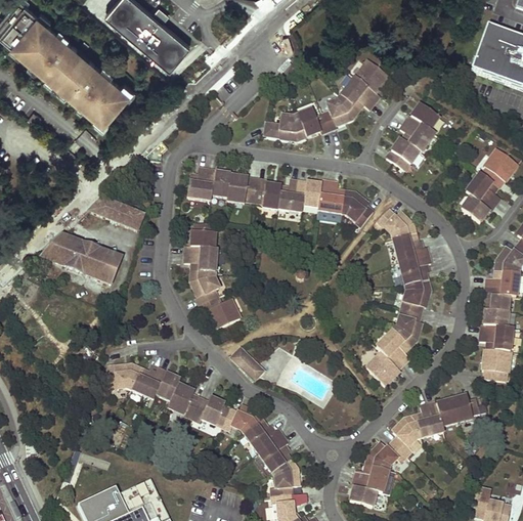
[(16,0),(0,19),(0,34),(105,120),(134,85),(30,0),(16,0)]
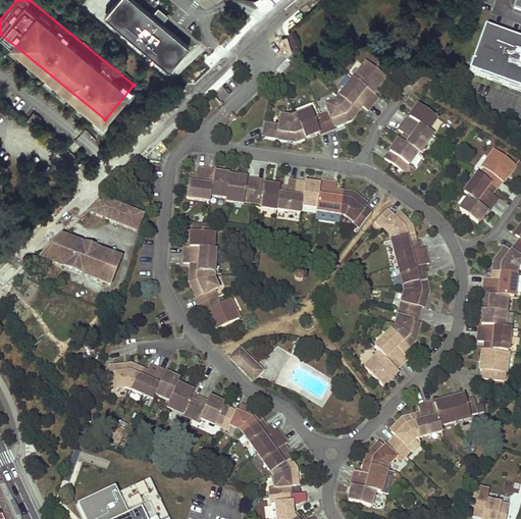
[(116,0),(107,11),(171,65),(191,42),(140,0),(116,0)]
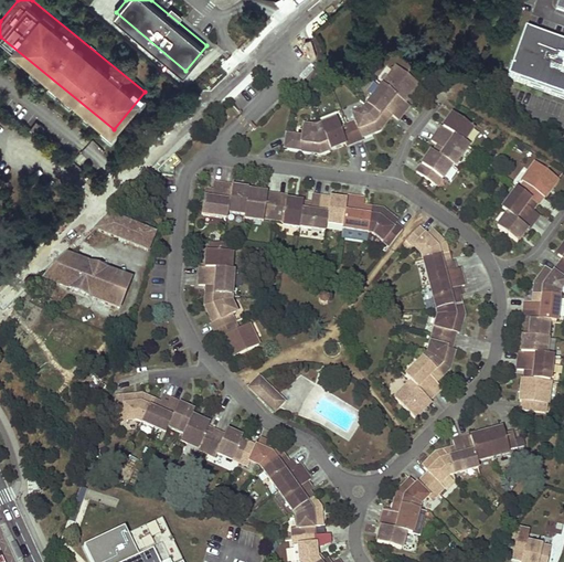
[(174,4),(169,11),(178,19),(183,13),(174,4)]
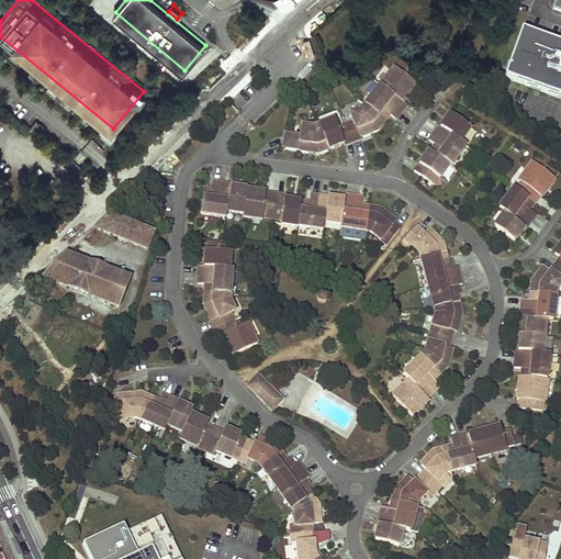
[(560,42),(523,28),(505,75),(514,78),(560,96),(560,42)]
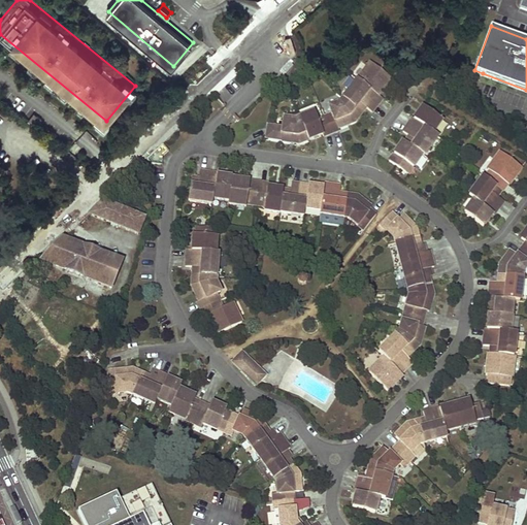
[(392,76),(371,60),(358,77),(340,100),(330,104),(333,110),(319,117),(316,109),(296,117),(285,116),(284,126),(269,123),(267,135),(295,138),(295,140),(299,140),(323,131),(324,133),(340,127),(339,124),(351,119),(351,121),(355,119),(363,108),(359,105),(363,101),(366,104),(372,109),(383,96),(379,93),(392,76)]
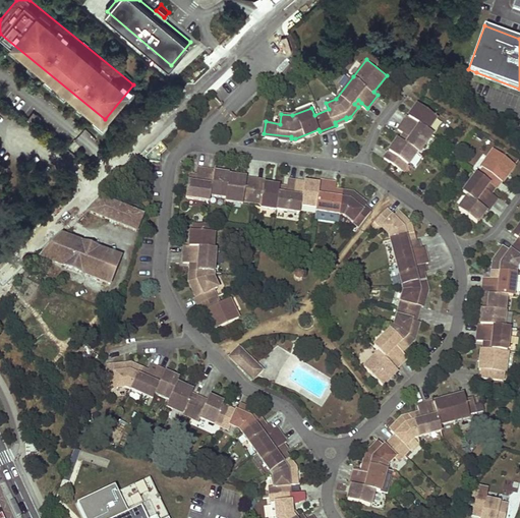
[(427,128),(437,115),(418,102),(409,114),(408,114),(398,127),(403,130),(409,134),(404,140),(399,136),(385,156),(403,169),(417,150),(419,151),(432,131),(427,128)]
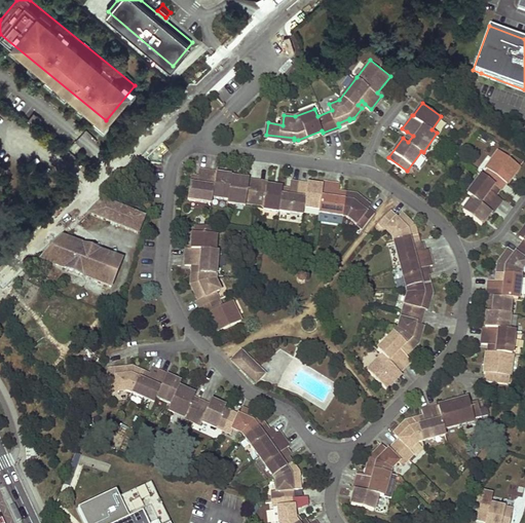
[(408,142),(413,136),(407,132),(403,138),(408,142)]
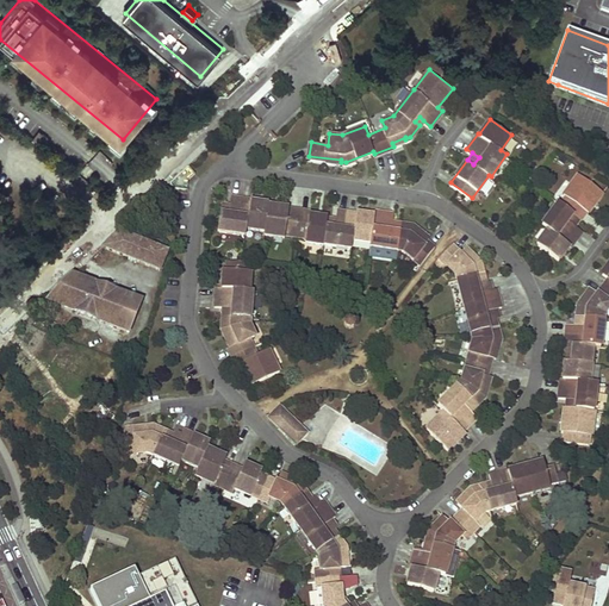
[(589,211),(603,191),(579,173),(564,193),(565,193),(560,201),(559,200),(542,223),(548,227),(538,242),(559,257),(570,244),(571,245),(583,229),(577,224),(571,220),(576,213),(582,218),(588,210),(589,211)]
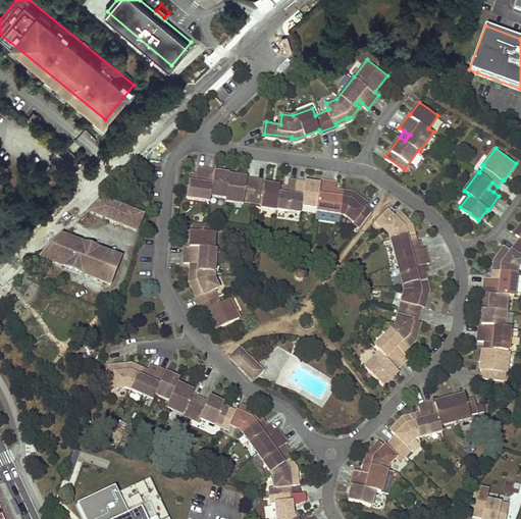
[(215,169),(199,166),(198,174),(197,179),(190,177),(187,196),(210,199),(211,193),(226,196),(226,199),(235,200),(236,197),(245,198),(262,201),(262,205),(301,211),(302,203),(317,205),(317,209),(346,213),(361,224),(372,209),(366,204),(367,203),(357,195),(358,194),(354,191),(342,189),(341,194),(335,193),(336,189),(337,182),(321,178),(321,183),(290,177),(289,186),(288,191),(280,190),(280,185),(266,183),(266,178),(239,175),(238,179),(235,178),(235,176),(229,175),(230,173),(230,172),(215,170),(215,169)]
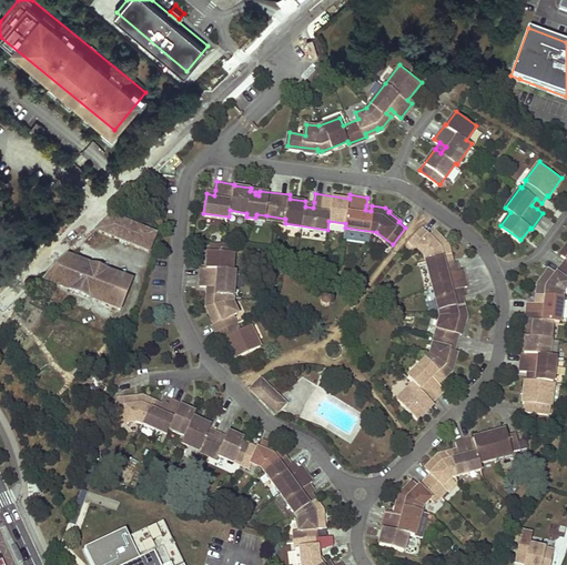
[(111,213),(97,228),(148,248),(154,231),(111,213)]
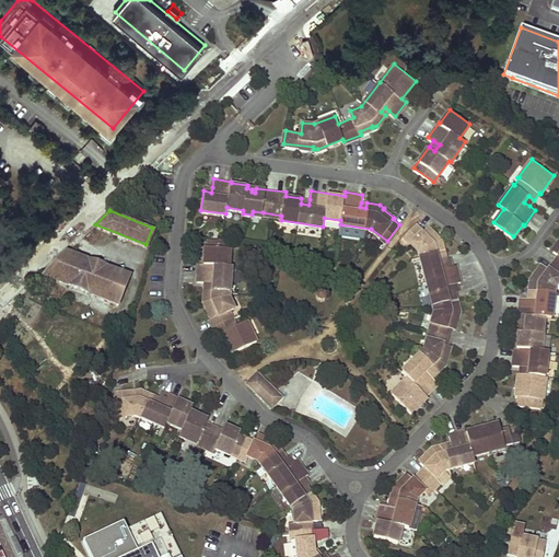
[(423,230),(416,222),(404,235),(419,251),(434,310),(424,348),(403,371),(408,376),(392,392),(411,412),(428,395),(426,394),(439,381),(432,375),(429,372),(433,368),(437,371),(446,362),(447,357),(446,357),(450,344),(447,343),(452,326),(454,327),(457,314),(459,314),(461,310),(457,297),(452,298),(451,291),(446,292),(445,285),(456,281),(461,280),(456,263),(452,264),(440,267),(439,259),(442,258),(440,253),(445,252),(441,239),(438,234),(437,235),(427,227),(423,230)]
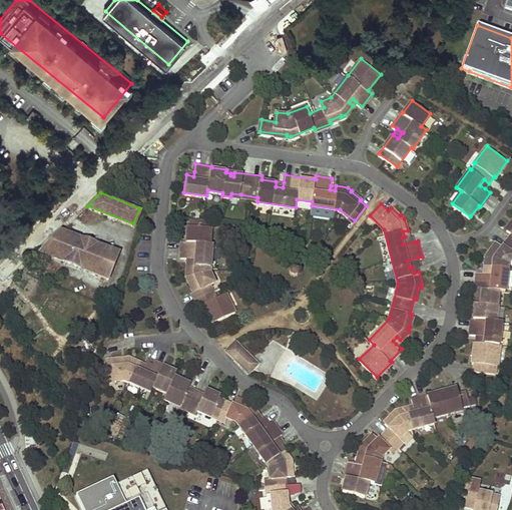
[(182,239),(181,257),(188,257),(193,258),(192,263),(188,262),(187,275),(189,279),(190,279),(195,289),(192,291),(199,306),(203,304),(212,322),(216,320),(235,311),(226,292),(216,297),(210,283),(214,281),(210,271),(212,242),(209,242),(211,227),(205,226),(206,218),(191,217),(191,225),(188,225),(187,240),(182,239)]
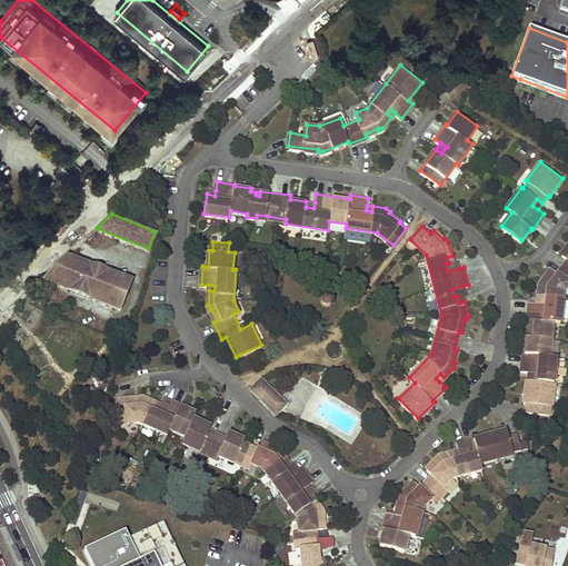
[(567,247),(562,254),(567,257),(567,259),(558,271),(552,268),(545,278),(542,278),(540,283),(538,296),(544,296),(542,301),(538,301),(529,300),(528,319),(529,319),(526,351),(524,351),(521,369),(528,370),(536,371),(535,379),(527,378),(525,401),(526,401),(525,410),(551,414),(555,381),(554,381),(557,356),(550,355),(552,338),(551,338),(554,321),(560,321),(565,290),(567,286),(567,247)]
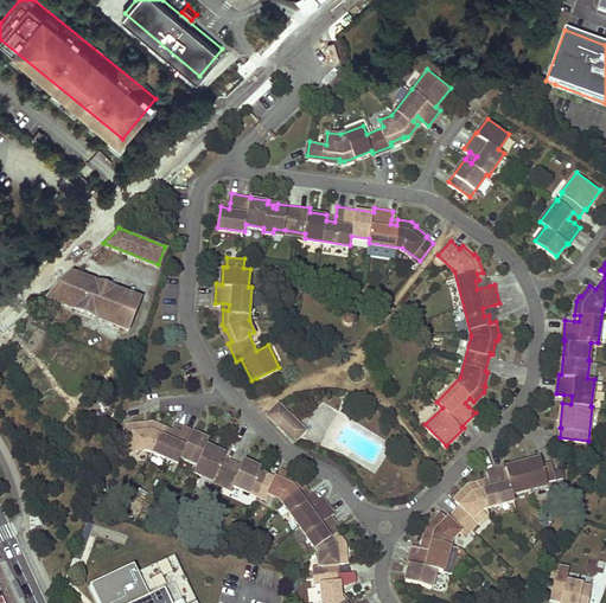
[(71,273),(50,297),(127,326),(138,299),(71,273)]
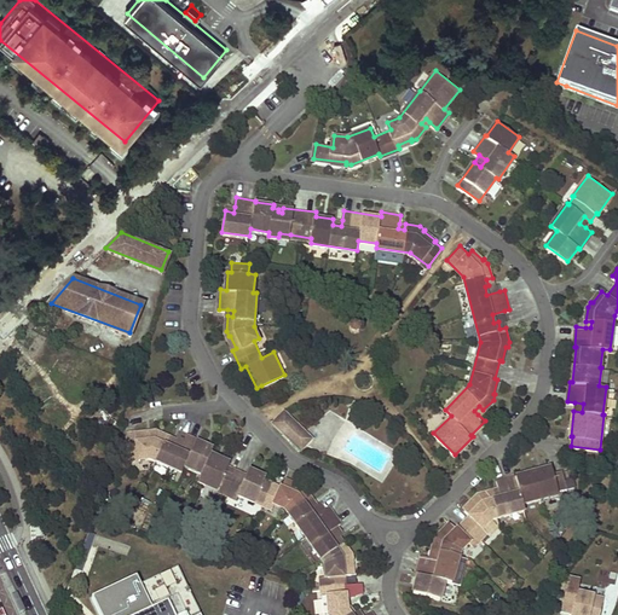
[(486,295),(500,291),(497,283),(494,284),(492,278),(486,279),(489,285),(485,286),(486,295)]
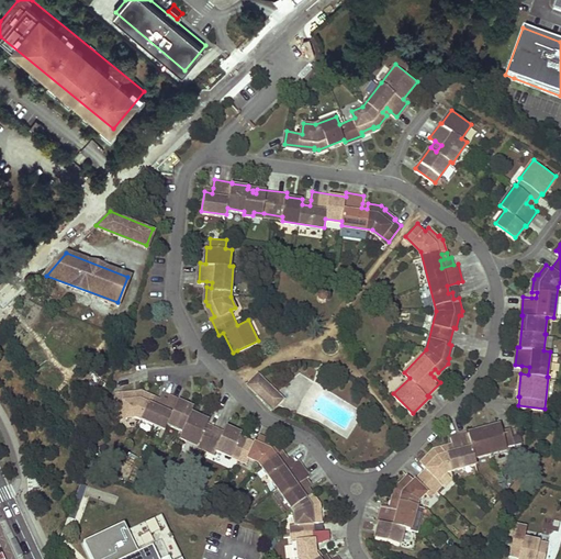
[(460,291),(458,282),(447,286),(448,293),(452,292),(453,299),(459,298),(457,292),(460,291)]
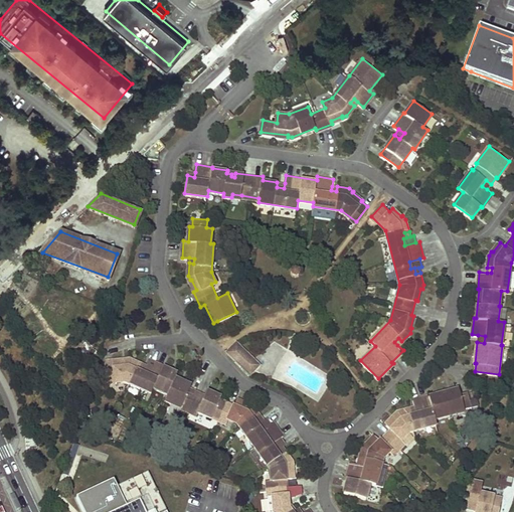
[(299,274),(301,269),(293,266),(292,271),(293,274),(296,275),(299,274)]
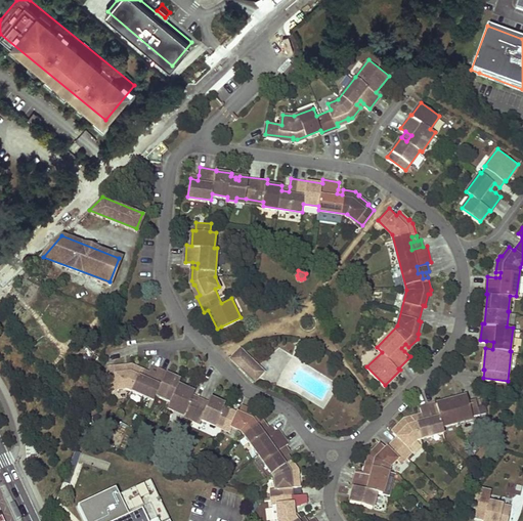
[(242,348),(236,353),(244,360),(246,358),(261,373),(264,370),(242,348)]
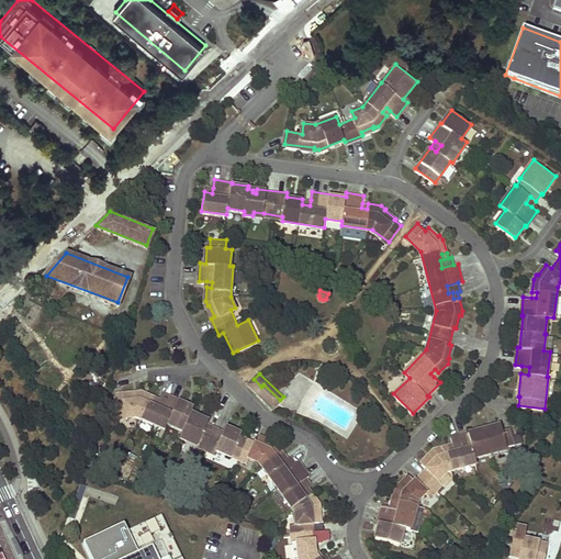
[(249,383),(273,406),(280,400),(264,384),(261,387),(254,379),(249,383)]
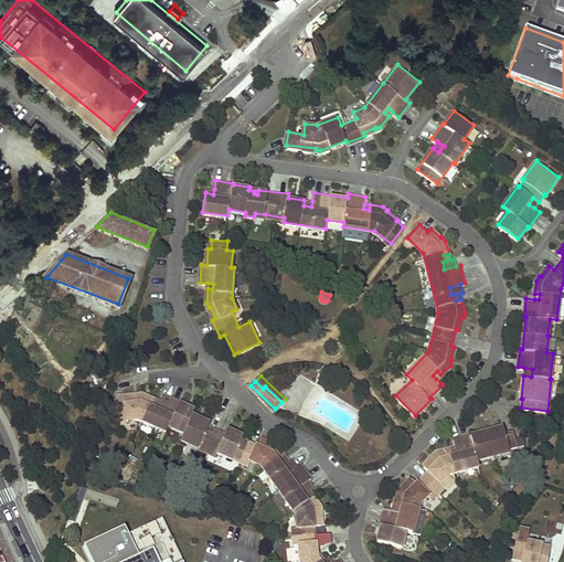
[(166,391),(115,392),(119,425),(254,481),(300,561),(347,561),(319,484),(263,434),(166,391)]
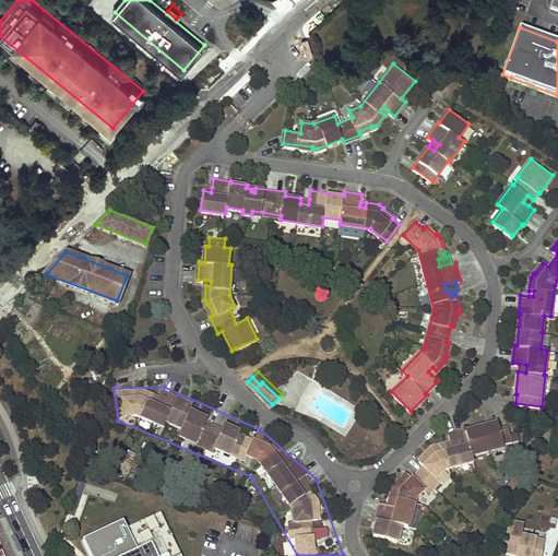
[(377,518),(374,534),(398,541),(402,524),(408,525),(416,496),(424,488),(428,492),(440,480),(437,475),(444,468),(472,453),(505,445),(505,442),(512,440),(508,424),(500,426),(498,421),(466,429),(466,428),(449,433),(451,440),(452,446),(447,447),(446,442),(432,446),(428,449),(429,450),(420,460),(425,464),(413,476),(408,472),(399,482),(398,481),(394,484),(390,497),(395,498),(394,504),(389,503),(381,500),(378,518),(377,518)]
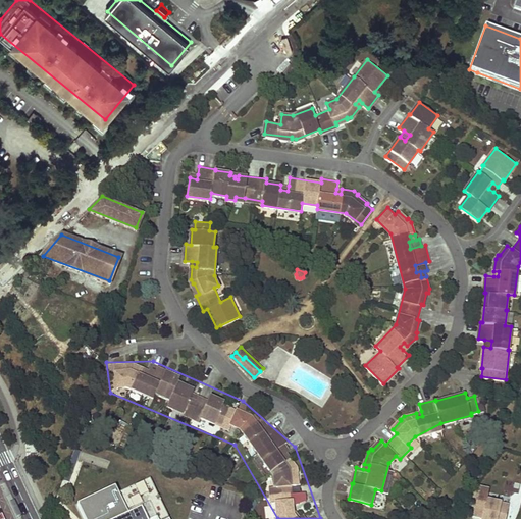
[(98,453),(95,460),(106,465),(109,458),(98,453)]
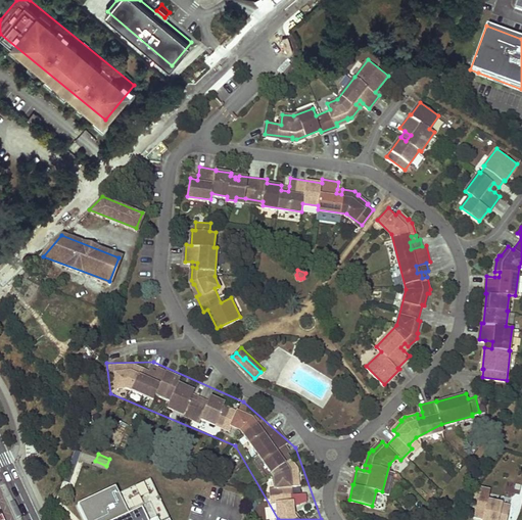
[(171,519),(149,475),(117,490),(114,483),(77,502),(86,519),(171,519)]
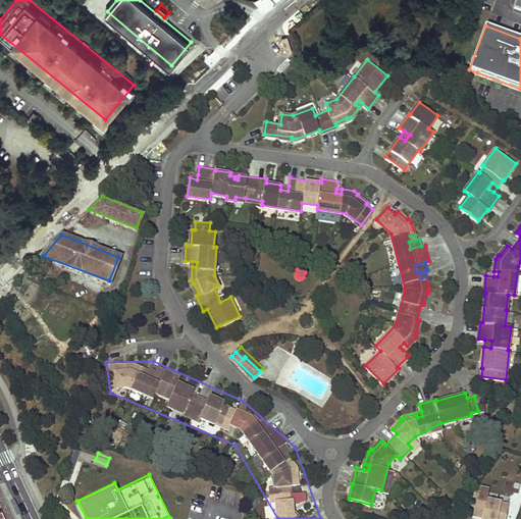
[(506,518),(508,509),(501,507),(502,502),(486,498),(485,501),(477,499),(473,515),(482,517),(481,518),(506,518)]
